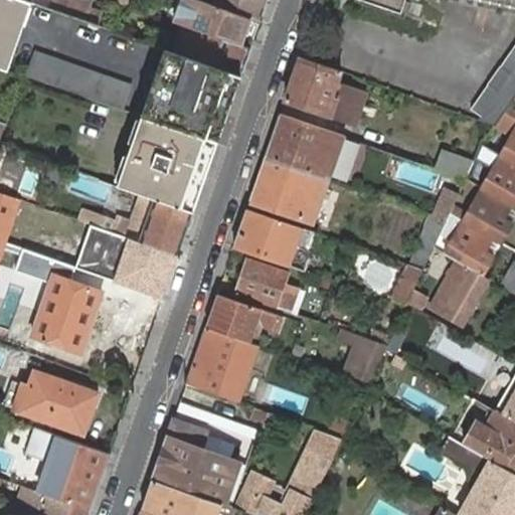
[(0,0),(0,66),(8,69),(31,1),(27,0),(0,0)]
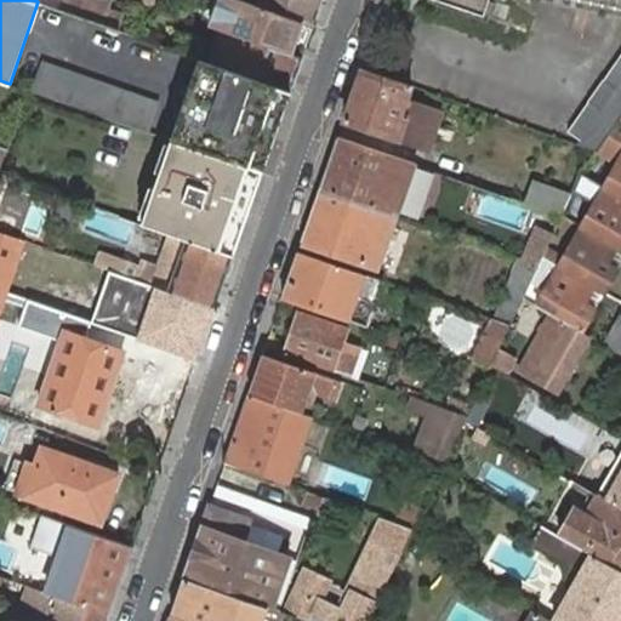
[(62,0),(60,9),(84,17),(98,22),(119,29),(124,15),(109,10),(112,4),(101,0),(62,0)]
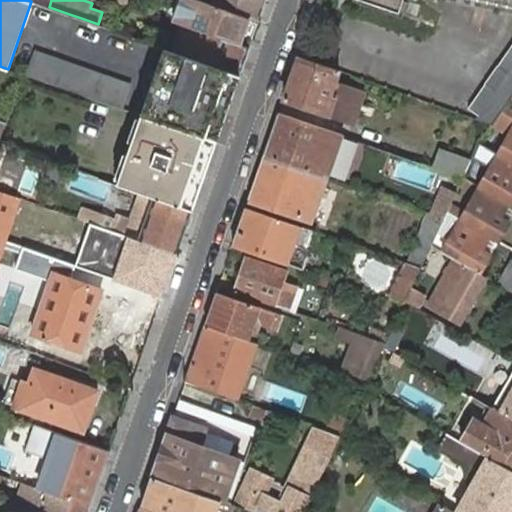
[(173,21),(182,24),(240,44),(249,17),(213,5),(198,0),(176,0),(170,20),(173,21)]
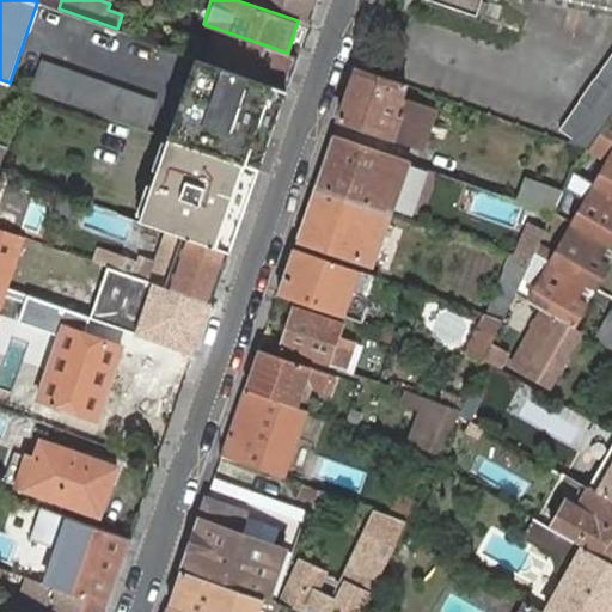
[(316,0),(257,0),(255,6),(298,20),(308,25),(316,0)]
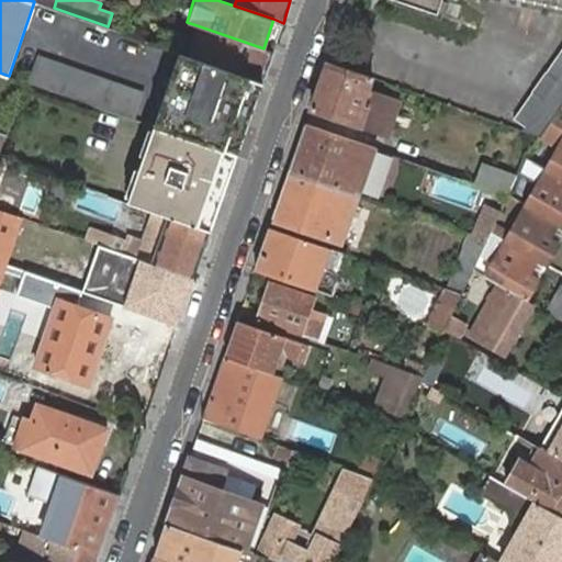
[(561,0),(398,0),(438,14),(441,0),(535,0),(561,6),(561,0)]
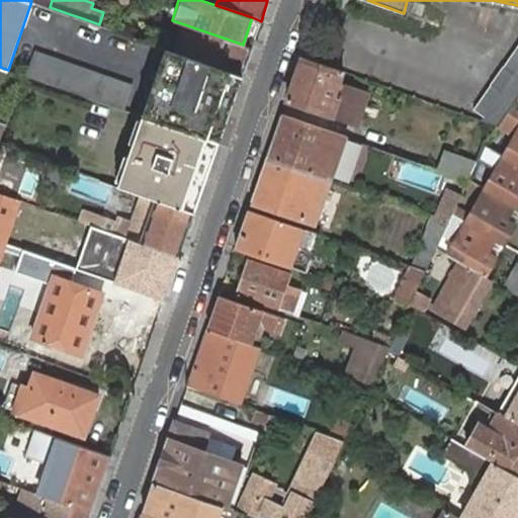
[(196,42),(192,58),(236,74),(242,76),(252,49),(243,45),(184,24),(180,36),(196,42)]
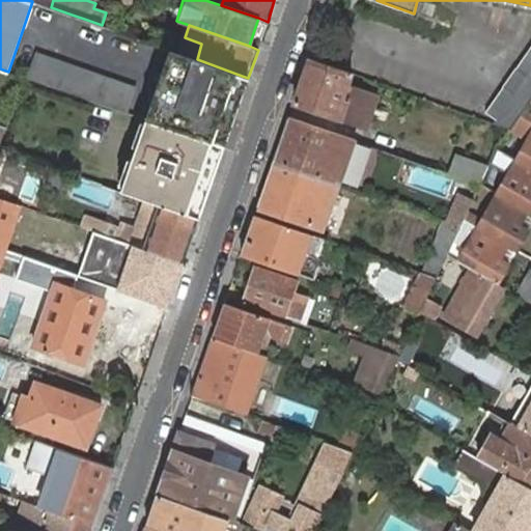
[(509,130),(515,121),(524,110),(529,103),(530,99),(530,46),(485,113),(496,120),(494,123),(509,130)]
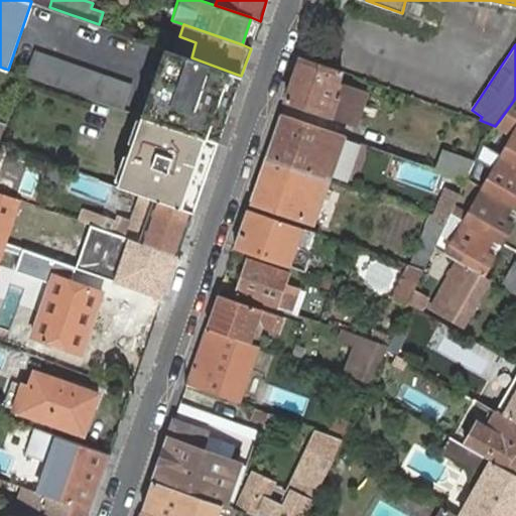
[(191,57),(165,48),(163,54),(157,71),(141,115),(216,141),(218,141),(225,123),(241,76),(235,74),(191,57)]
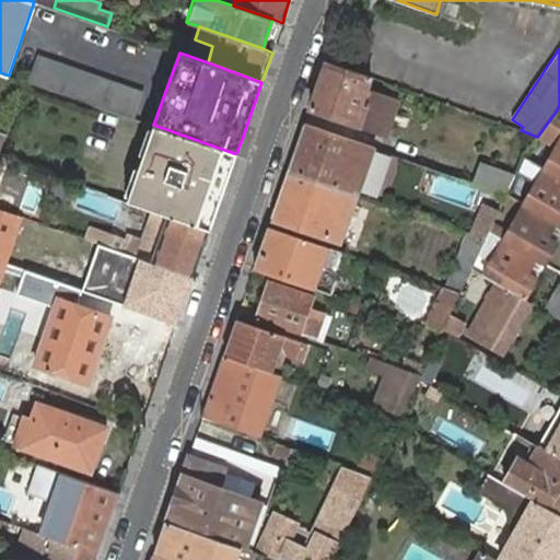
[(30,83),(133,118),(142,92),(38,56),(30,83)]
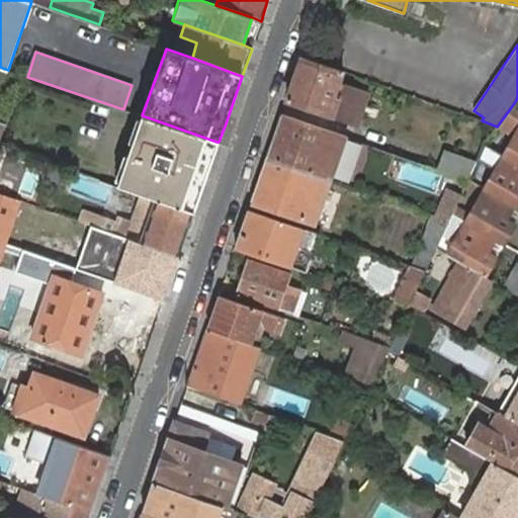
[(301,57),(286,101),(331,116),(355,124),(366,93),(347,87),(338,84),(342,72),(301,57)]
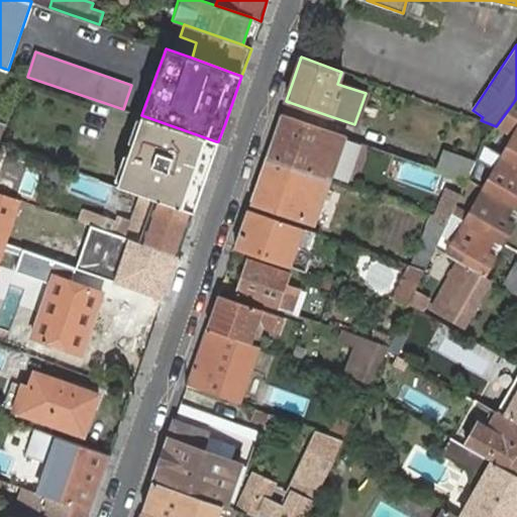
[(457,235),(446,254),(459,262),(485,276),(494,257),(486,252),(494,238),(503,243),(513,225),(504,219),(513,205),(516,207),(516,111),(510,107),(502,118),(516,127),(516,129),(513,137),(503,156),(484,145),(481,151),(499,163),(484,189),(468,180),(461,192),(478,201),(471,213),(454,205),(447,221),(444,228),(457,235)]
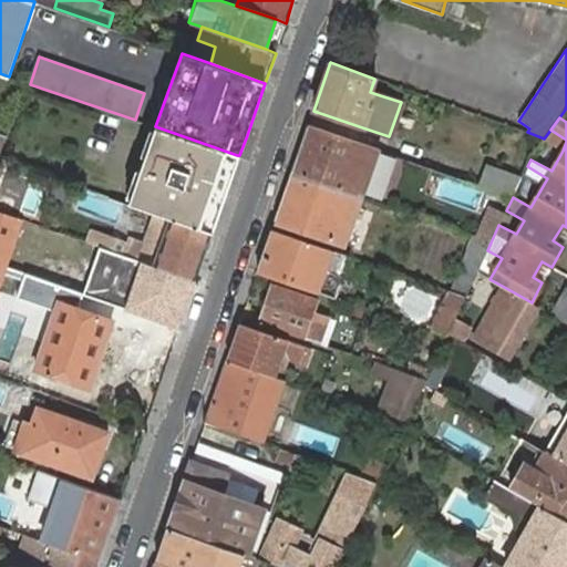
[(291,173),(361,197),(379,150),(308,125),(291,173)]
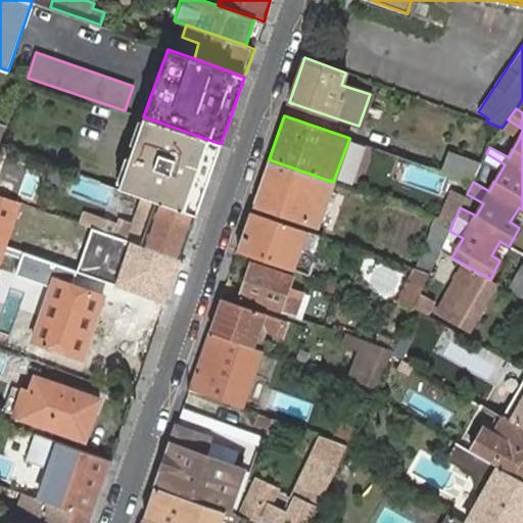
[(219,143),(143,116),(119,188),(127,190),(145,197),(196,215),(221,143),(219,143)]
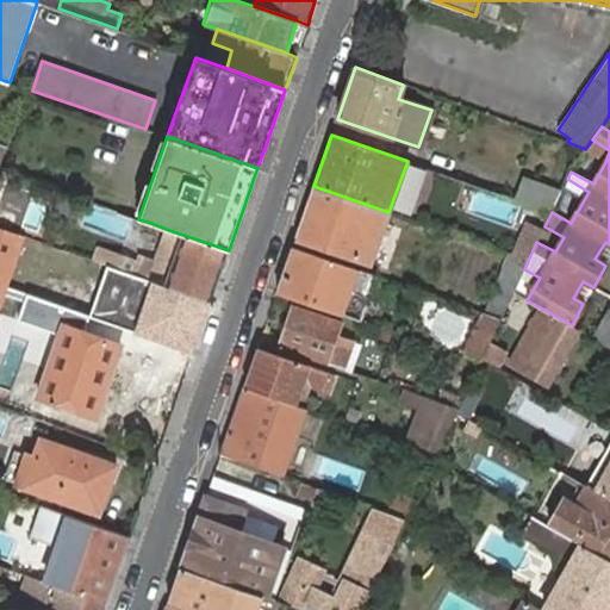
[(609,153),(609,150),(592,139),(585,149),(584,151),(605,162),(609,153)]
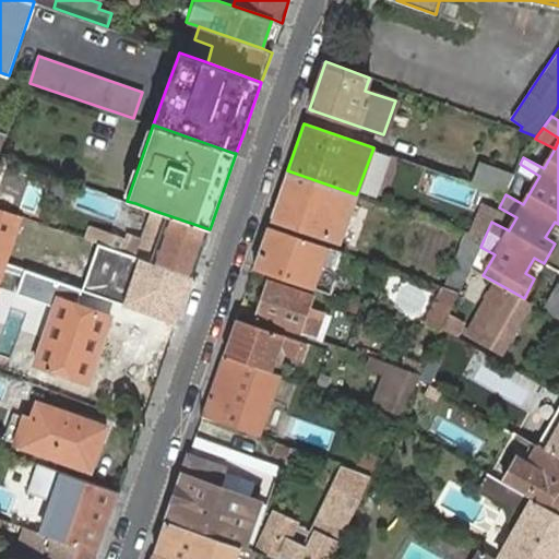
[(472,182),(506,194),(514,174),(479,162),(472,182)]
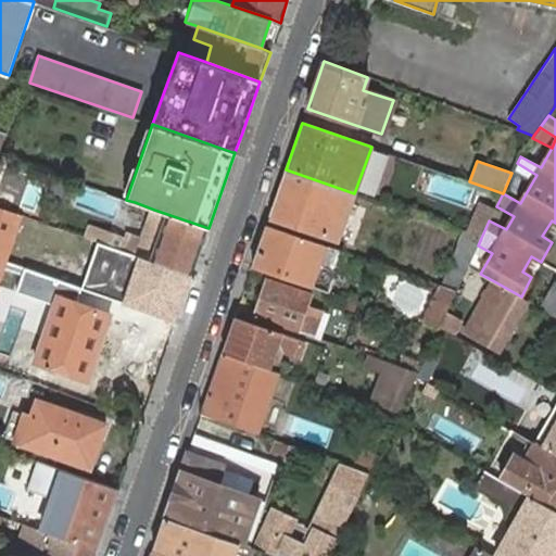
[(286,169),(269,217),(338,240),(354,193),(286,169)]
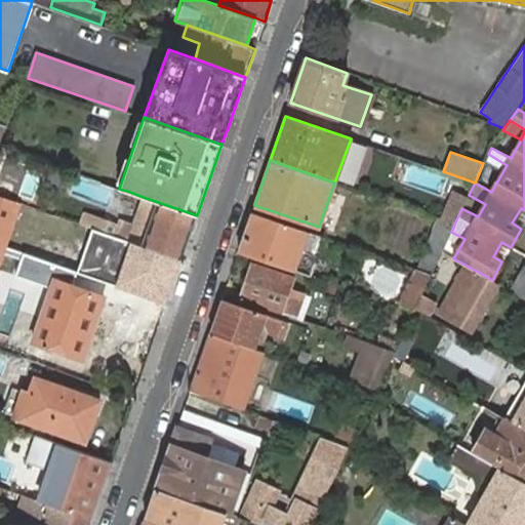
[(24,202),(38,207),(47,177),(34,172),(24,202)]
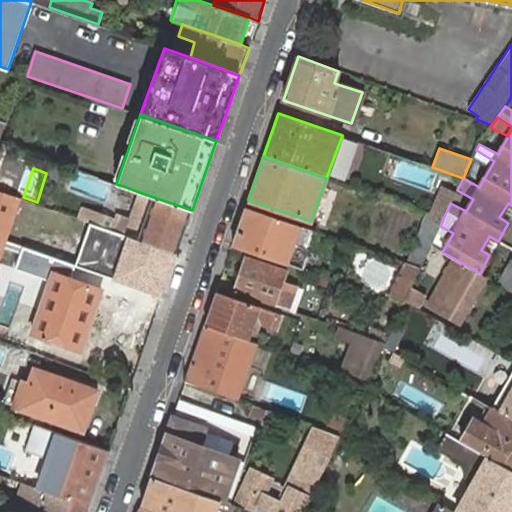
[(124,186),(116,184),(99,178),(95,189),(120,197),(124,186)]
